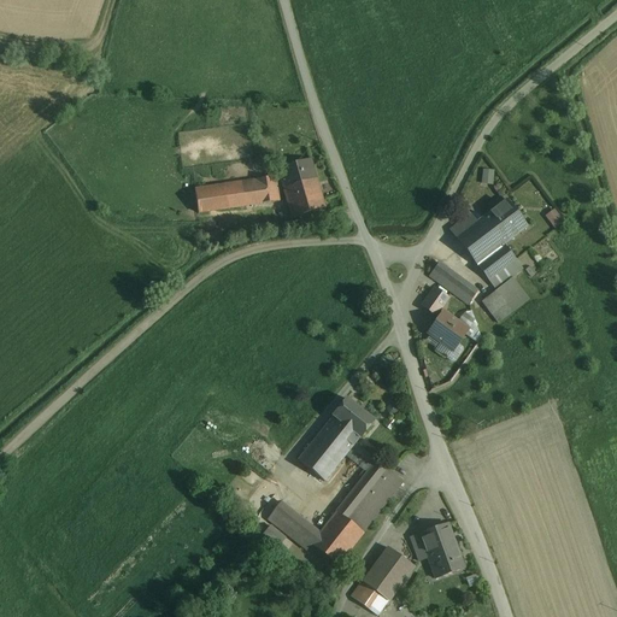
[(315,157),(282,169),(297,209),(288,211),(293,222),(317,215),(333,210),(315,157)]
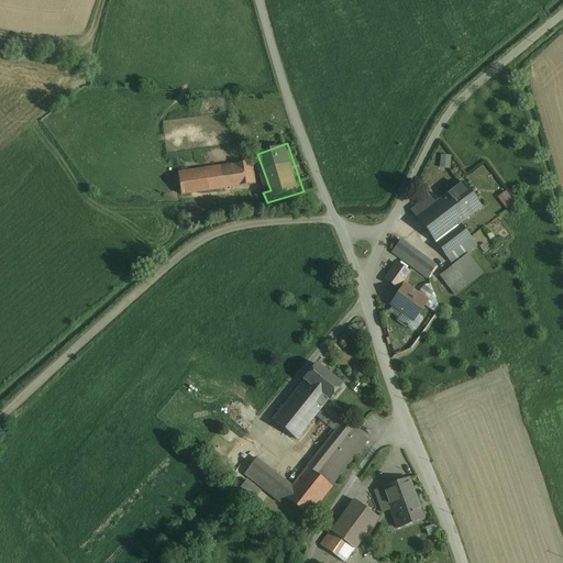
[(442,154),(440,167),(450,169),(452,155),(442,154)]
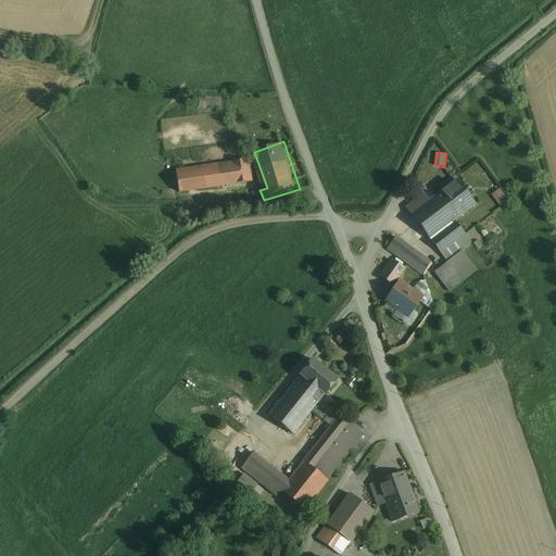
[(253,159),(206,166),(210,188),(256,180),(253,159)]
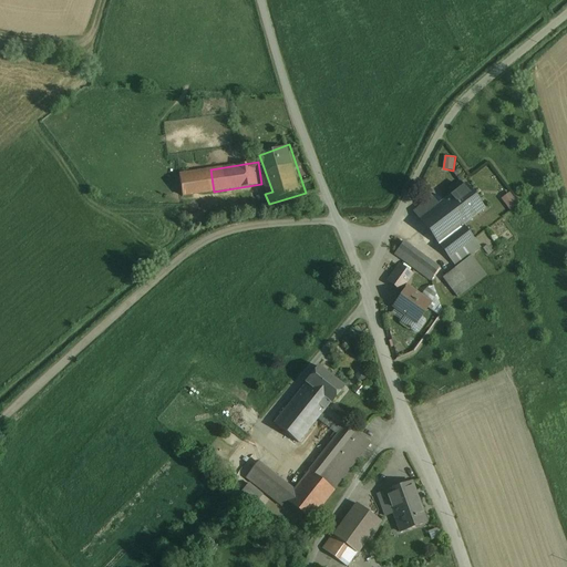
[(210,169),(179,174),(182,196),(214,192),(210,169)]
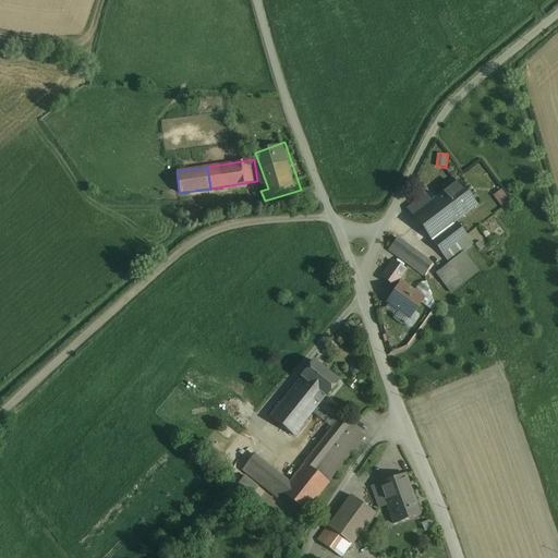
[(458,181),(437,197),(456,221),(477,205),(458,181)]
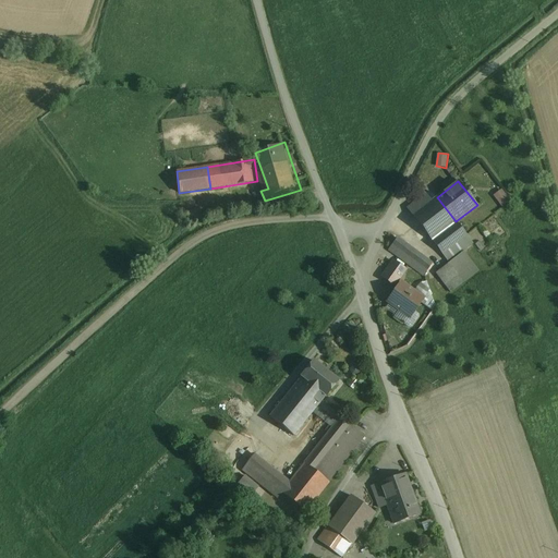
[(502,206),(510,201),(501,189),(494,194),(502,206)]
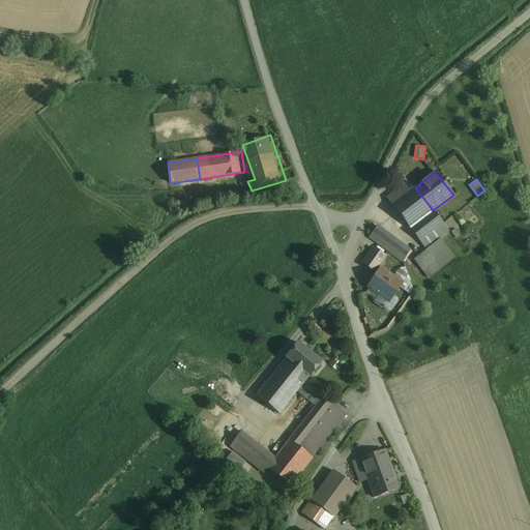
[(405,184),(387,198),(392,205),(410,192),(405,184)]
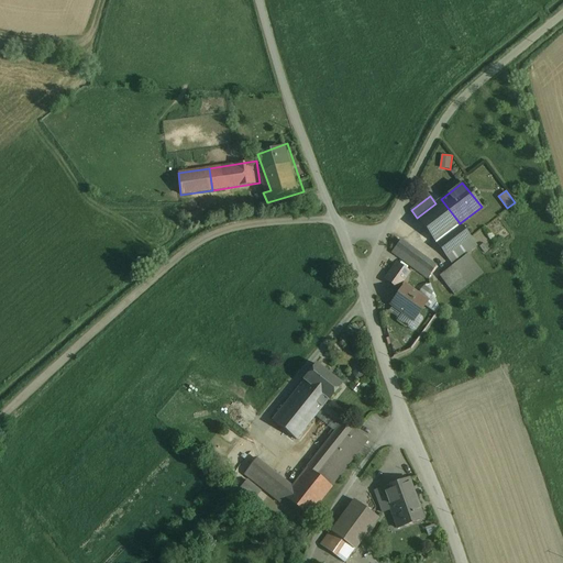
[(435,203),(417,218),(435,242),(452,264),(476,245),(460,223),(441,199),(435,203)]
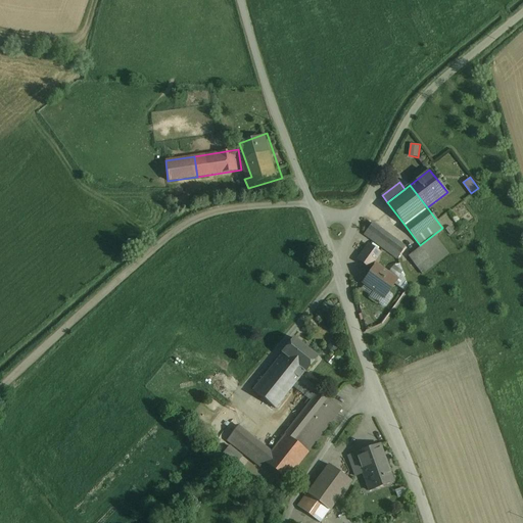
[(365,234),(397,258),(406,247),(372,223),(365,234)]
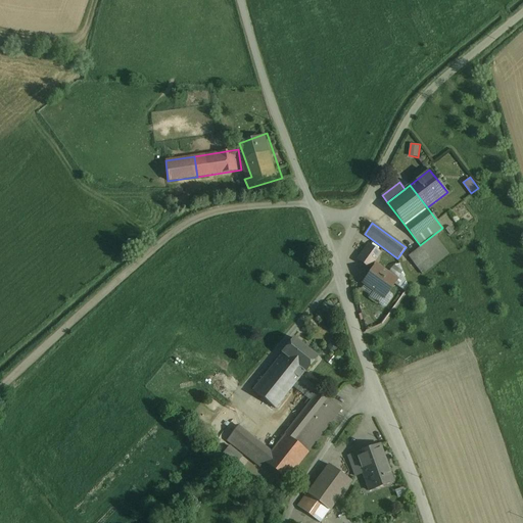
[(435,236),(421,246),(429,257),(417,267),(422,274),(448,253),(435,236)]
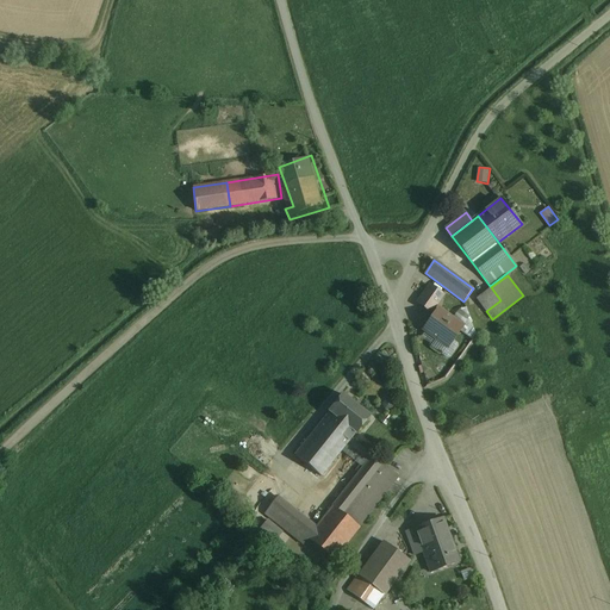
[(430,286),(418,303),(431,312),(443,296),(430,286)]
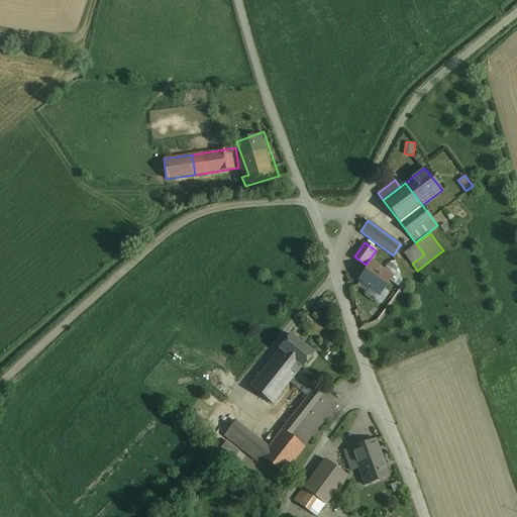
[(416,243),(404,253),(412,264),(424,254),(416,243)]
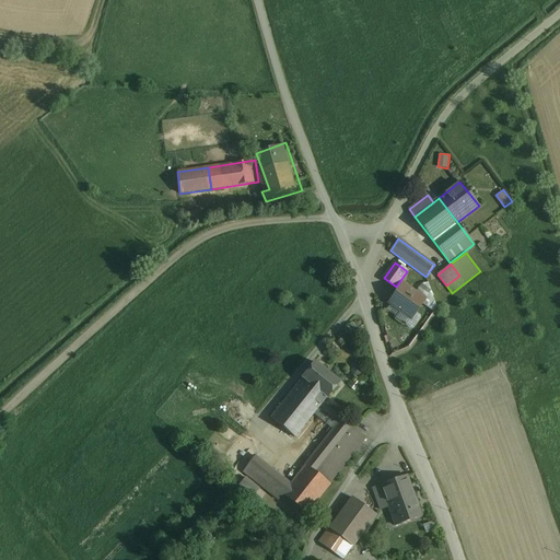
[(424,300),(403,284),(389,303),(400,311),(410,318),(411,318),(424,300)]
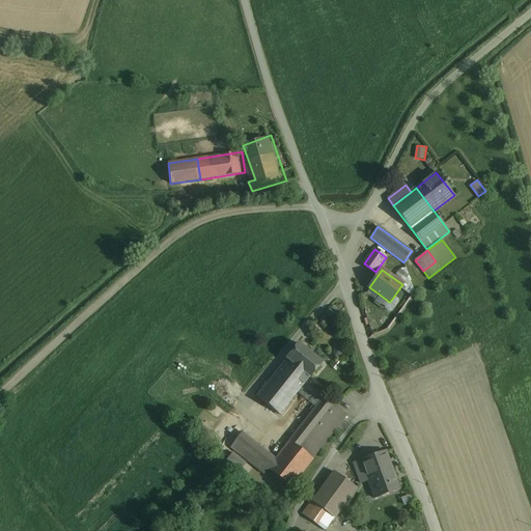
[(389,302),(380,295),(375,302),(385,308),(389,302)]
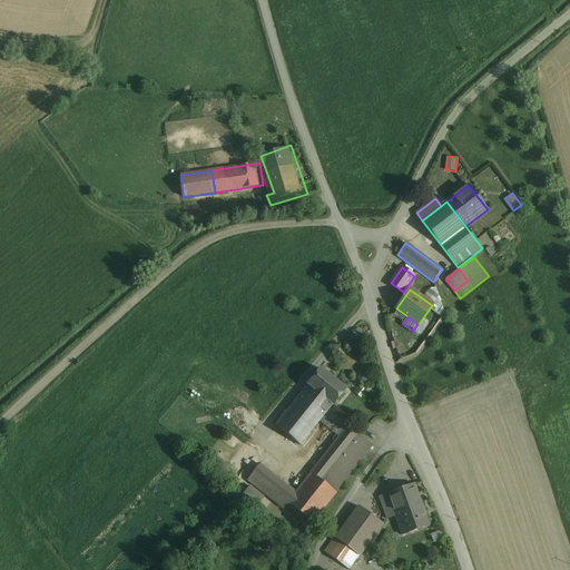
[(346,390),(320,369),(306,385),(307,386),(332,405),(333,406),(346,390)]
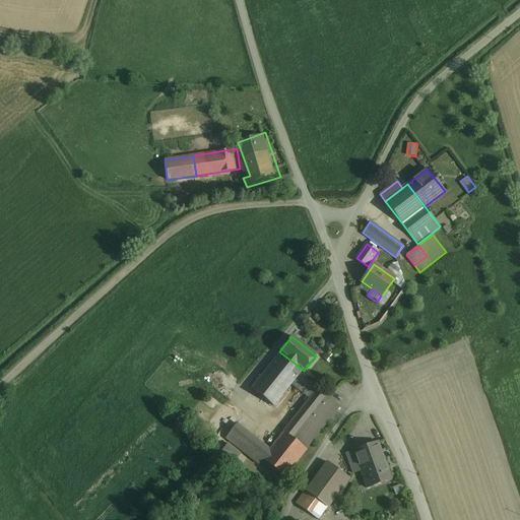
[(280,352),(273,362),(252,389),(274,406),(291,384),(300,375),(303,370),(280,352)]
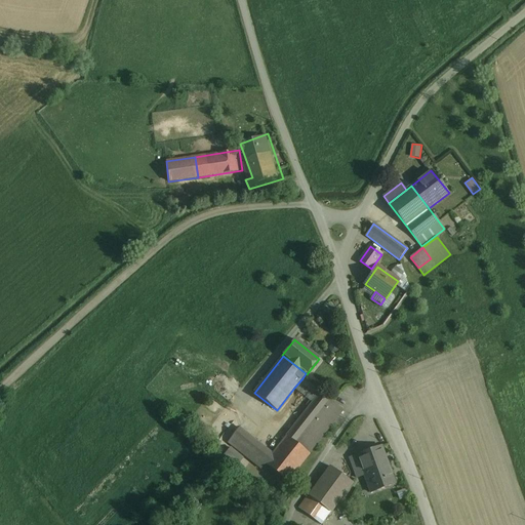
[(344,410),(305,378),(304,379),(303,378),(294,388),(310,400),(306,405),(309,408),(307,410),(286,436),(309,453),(344,410)]
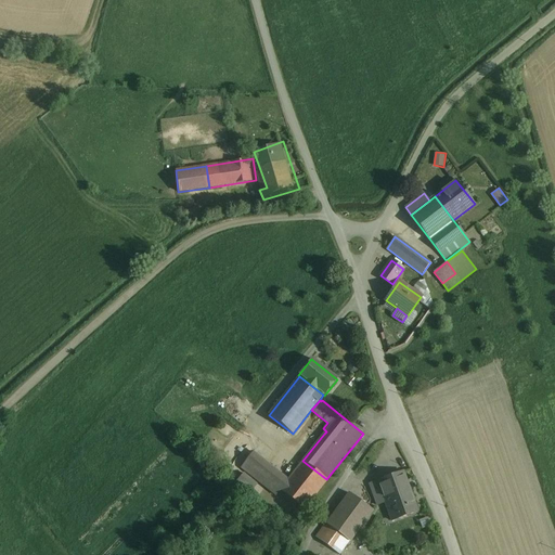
[(254,452),(243,444),(231,460),(241,468),(254,452)]
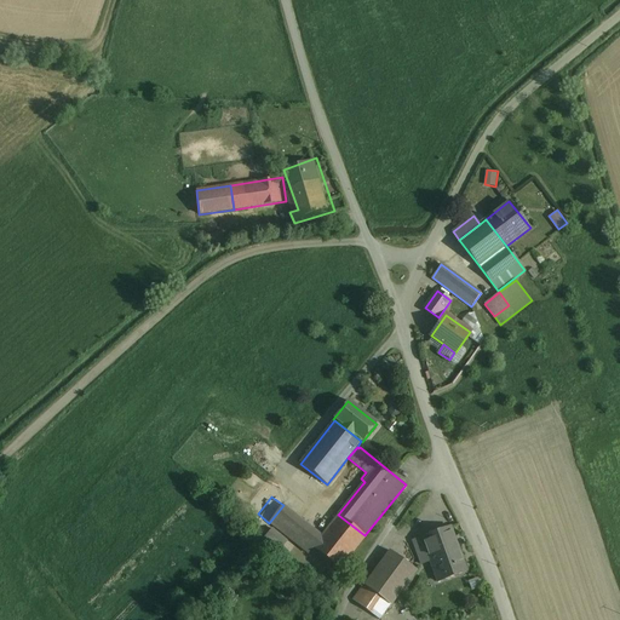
[(322,537),(283,505),(269,523),(273,526),(285,534),(309,554),(314,549),(313,547),(322,537)]
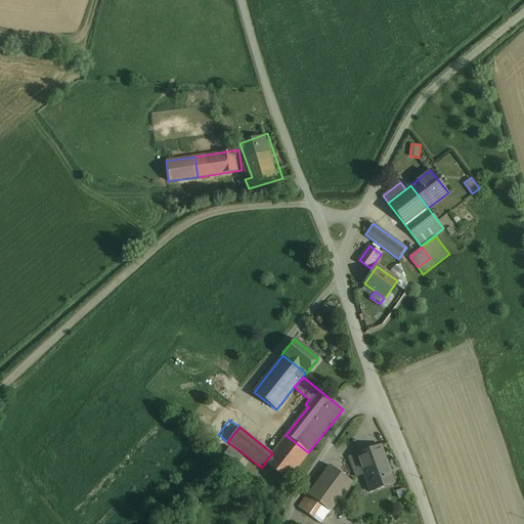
[(272,453),(264,463),(265,464),(288,481),(309,453),(308,452),(286,435),(286,436),(272,453)]
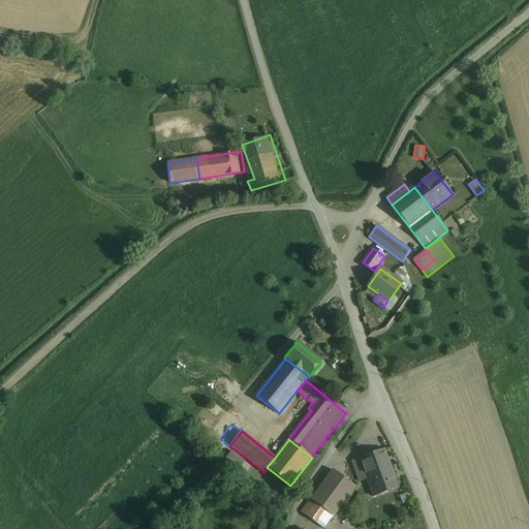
[(243,456),(232,448),(227,456),(237,463),(243,456)]
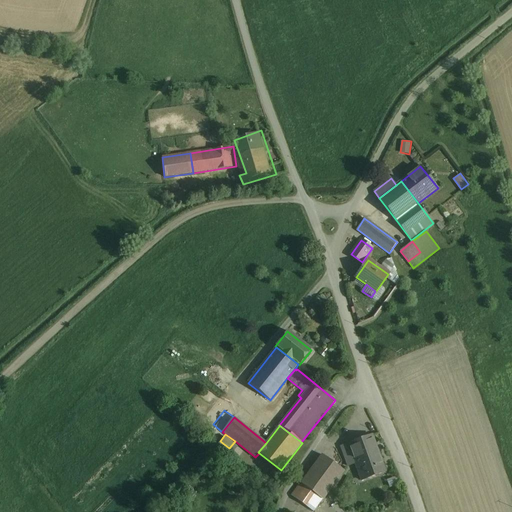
[(353,449),(358,470),(384,463),(378,442),(353,449)]
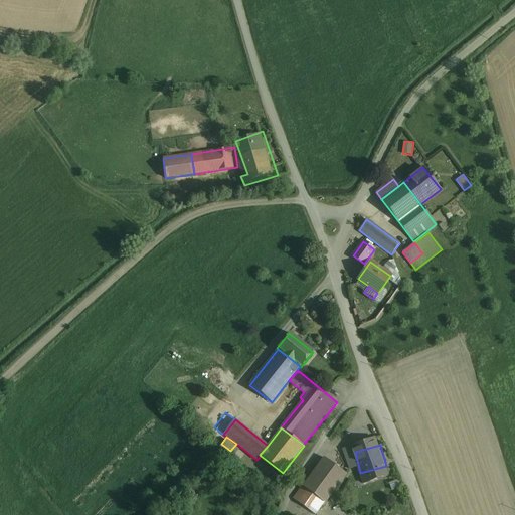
[(360,473),(355,452),(347,454),(352,475),(360,473)]
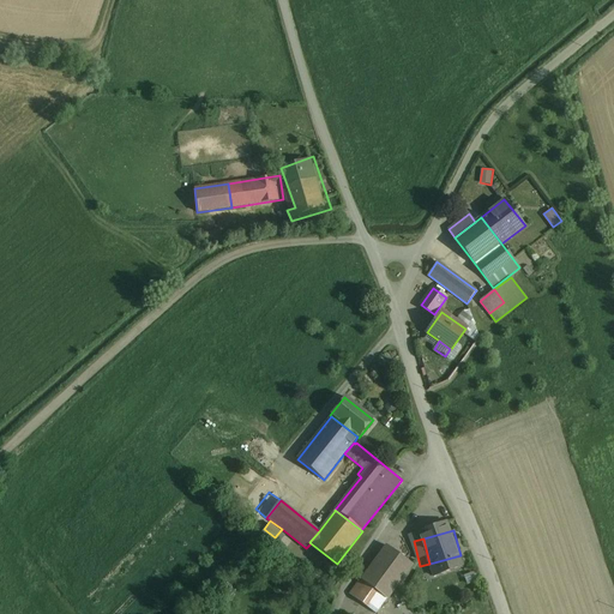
[(410,564),(384,543),(350,593),(373,609),(410,564)]
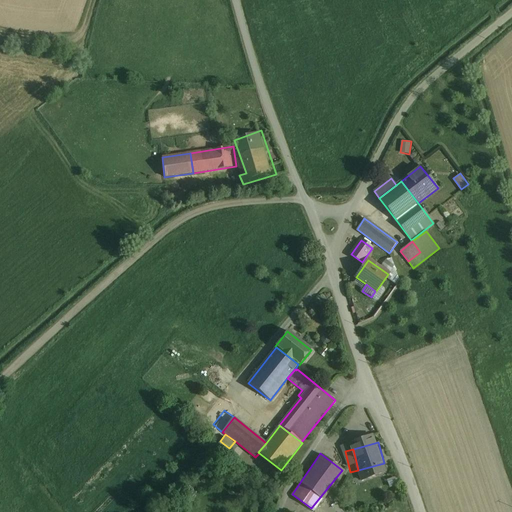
[(384,463),(358,470),(363,491),(375,488),(389,484),(384,463)]
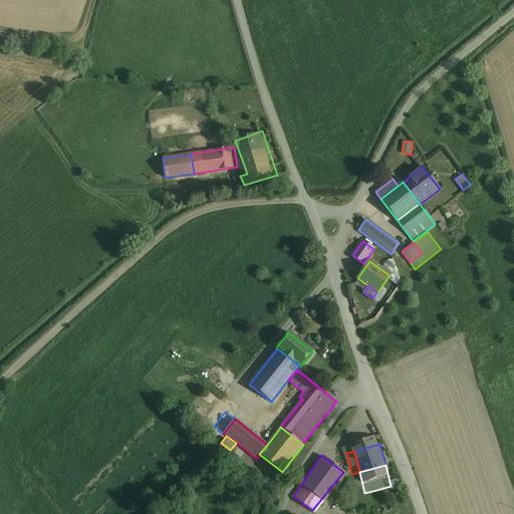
All buildings are outlined.
